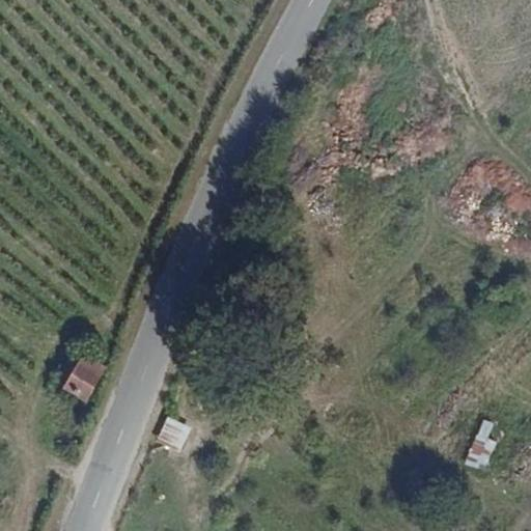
[(86,356),(81,363),(101,374),(105,367),(86,356)]
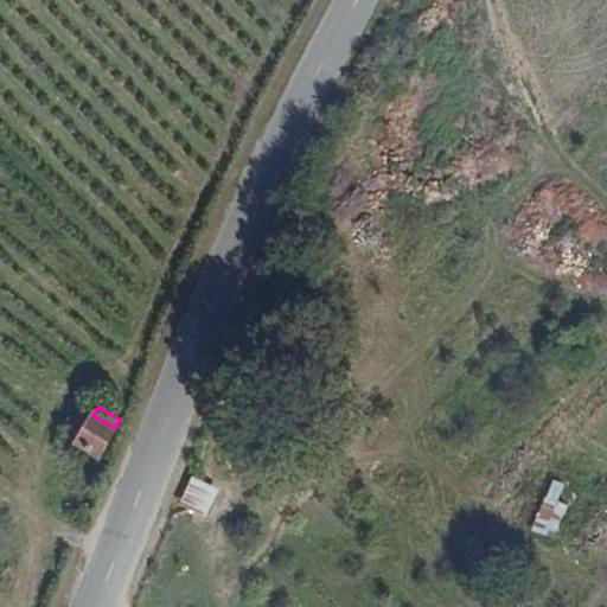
[(77,442),(93,415),(82,409),(68,436),(77,442)]
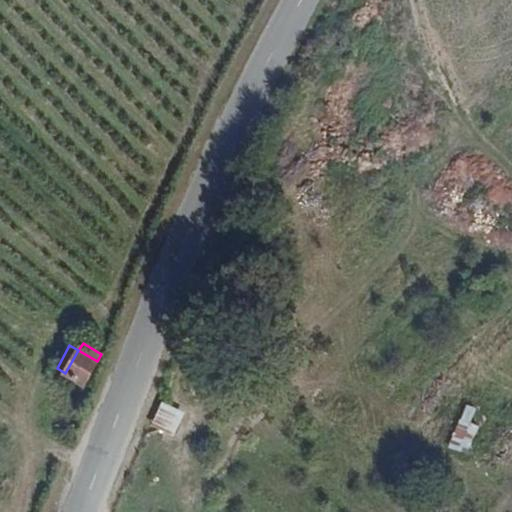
[(97,361),(78,350),(65,373),(83,385),(97,361)]
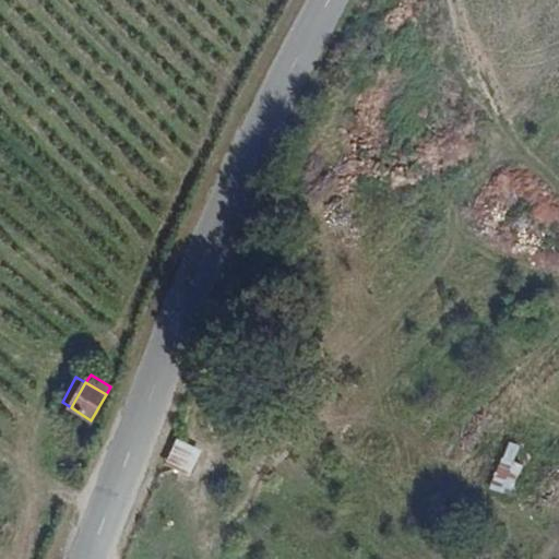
[(175,439),(166,464),(192,474),(201,448),(175,439)]
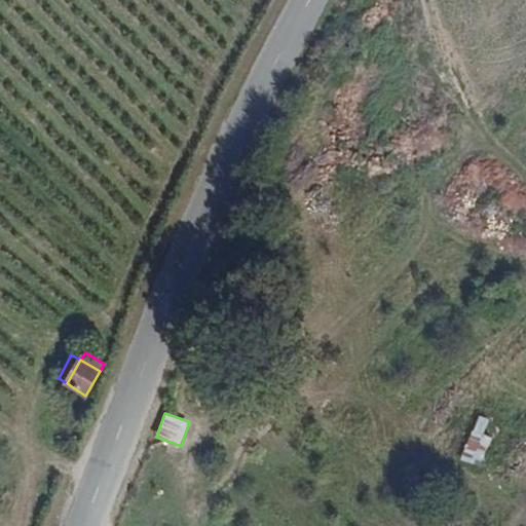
[(462,460),(483,466),(491,438),(485,436),(490,418),(477,415),(462,460)]
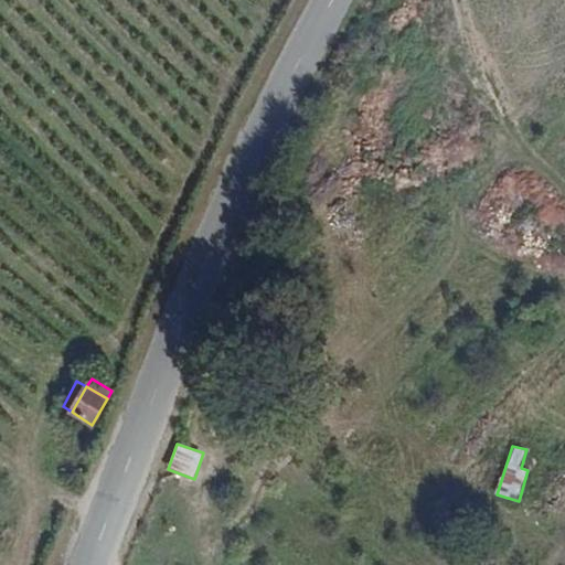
All buildings are outlined.
